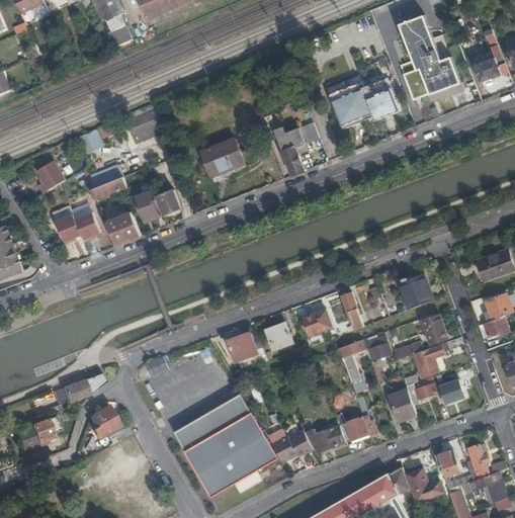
[(40,0),(12,0),(19,13),(41,2),(40,0)]
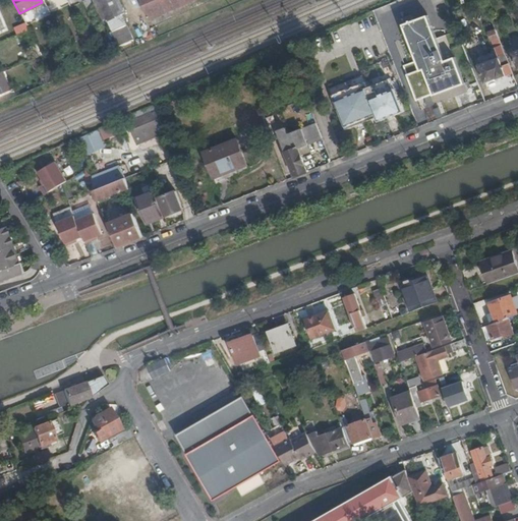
[(120,11),(115,0),(91,0),(92,0),(95,0),(105,18),(120,11)]
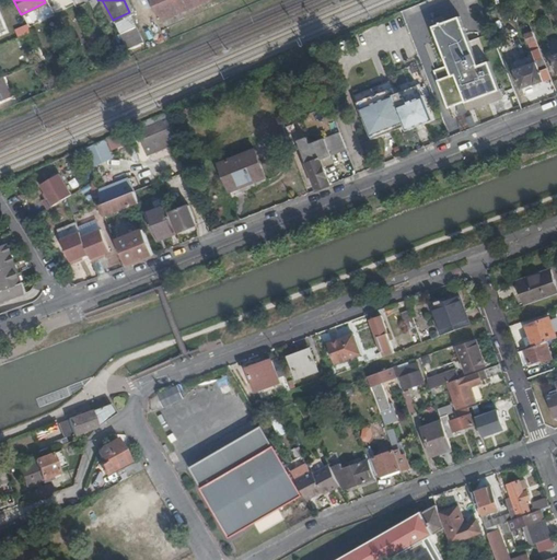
[(205,0),(149,0),(159,20),(205,0)]
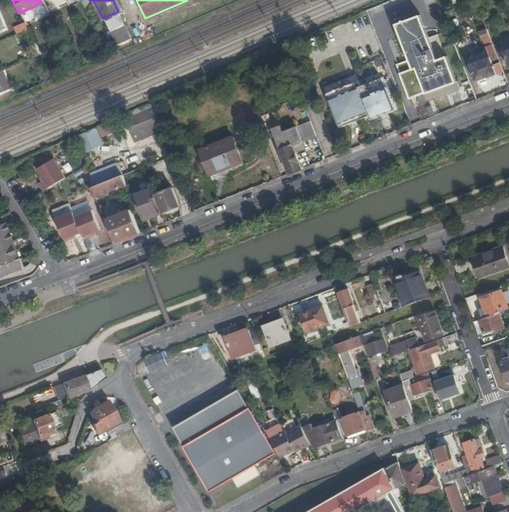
[(452,42),(447,29),(426,36),(417,12),(411,14),(412,17),(403,19),(401,13),(393,16),(395,23),(394,23),(407,59),(399,62),(402,70),(397,72),(407,98),(424,92),(454,81),(441,46),(452,42)]
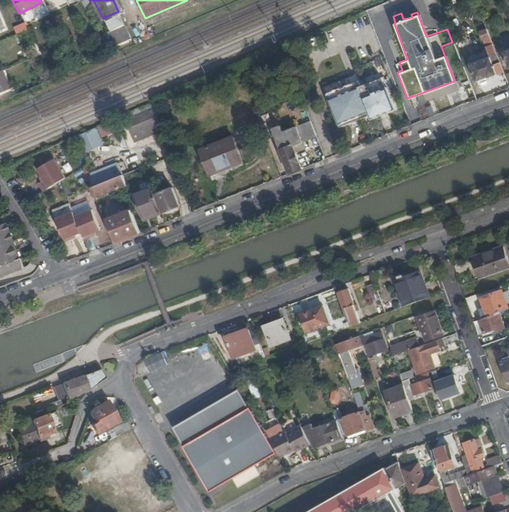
[(127,36),(121,22),(108,29),(114,42),(127,36)]
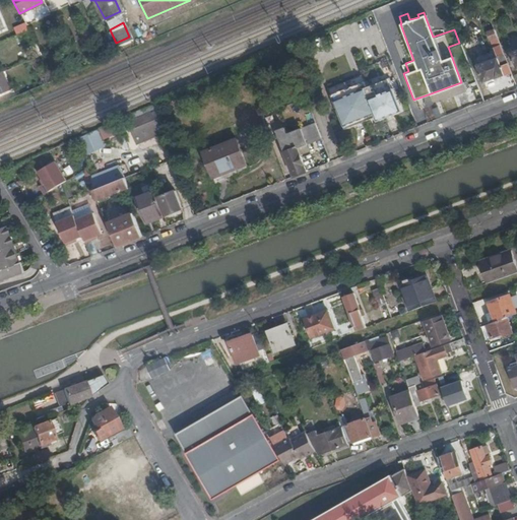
[(486,33),(489,40),(495,37),(493,29),(486,33)]
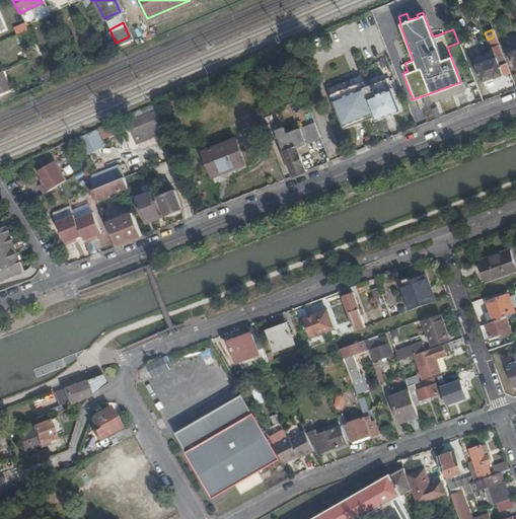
[(488,40),(491,48),(498,45),(494,36),(488,40)]
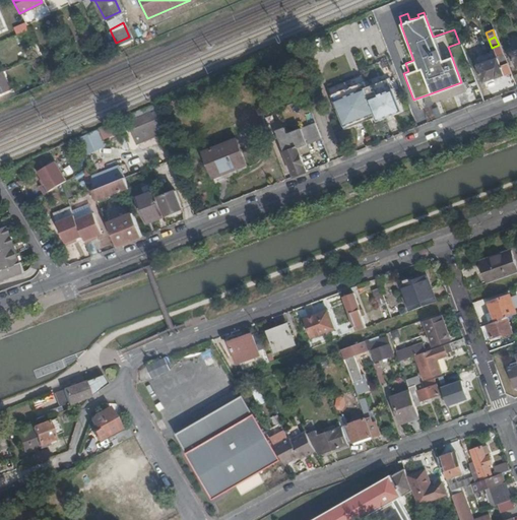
[(498,64),(505,61),(499,45),(492,48),(496,57),(475,65),(481,82),(493,78),(493,79),(503,75),(498,64)]
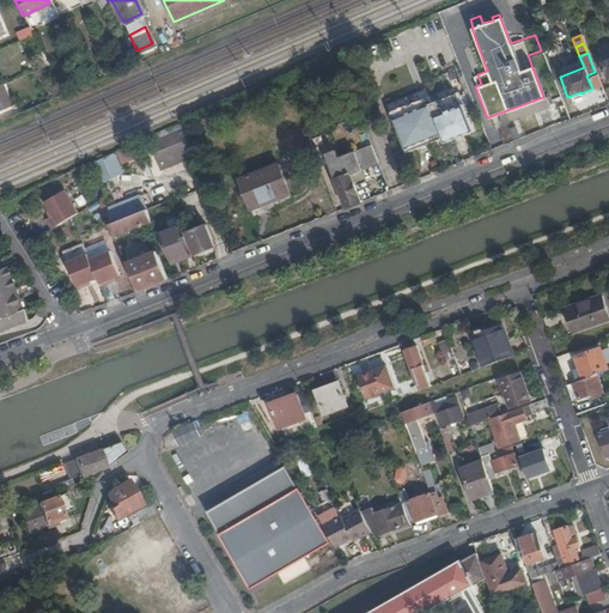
[(427,103),(444,143),(472,131),(456,92),(454,93),(452,90),(446,92),(445,91),(442,92),(443,93),(438,96),(437,93),(433,96),(434,97),(428,99),(430,102),(427,103)]
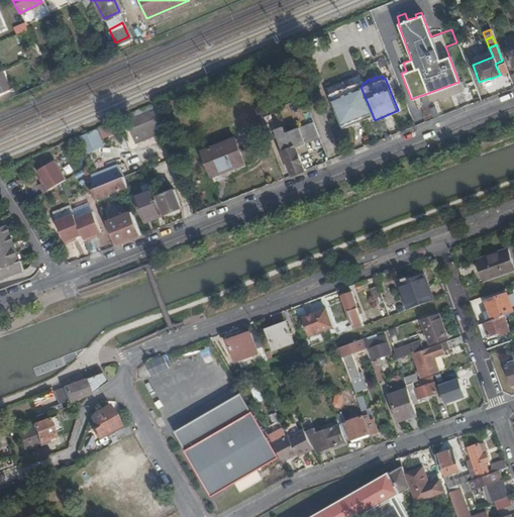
[(353,108),(360,120),(371,116),(373,120),(375,120),(361,87),(363,86),(362,84),(361,84),(358,81),(342,88),(350,109),(353,108)]
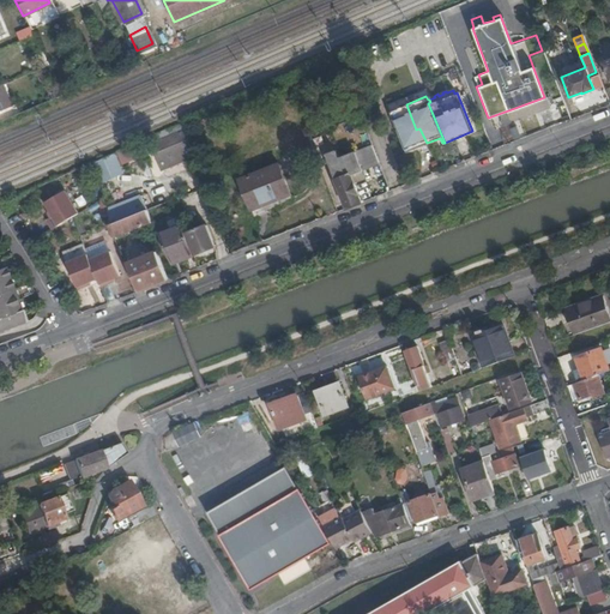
[(404,152),(427,143),(420,128),(416,130),(406,104),(387,112),(404,152)]
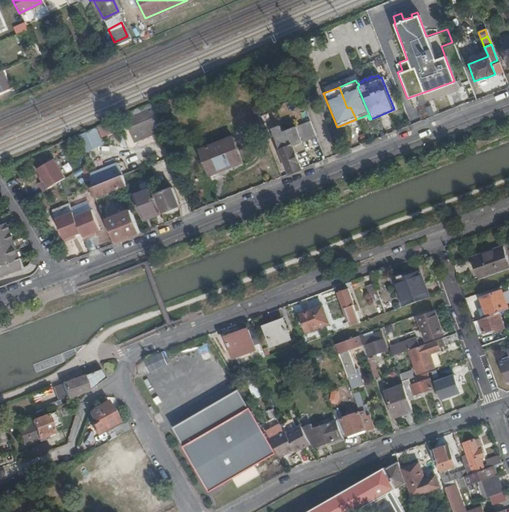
[(160,130),(153,108),(123,120),(131,141),(160,130)]
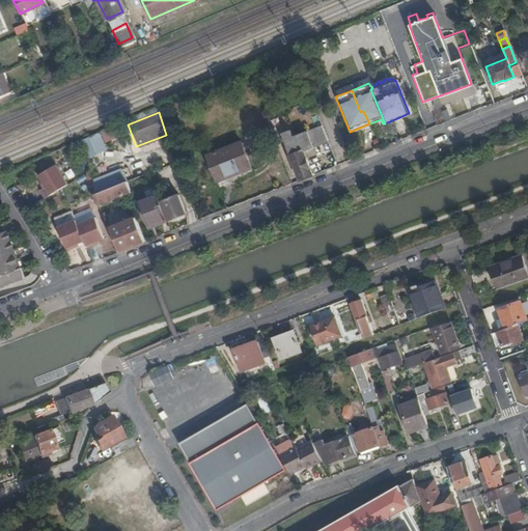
[(98,132),(103,143),(119,136),(114,124),(98,132)]
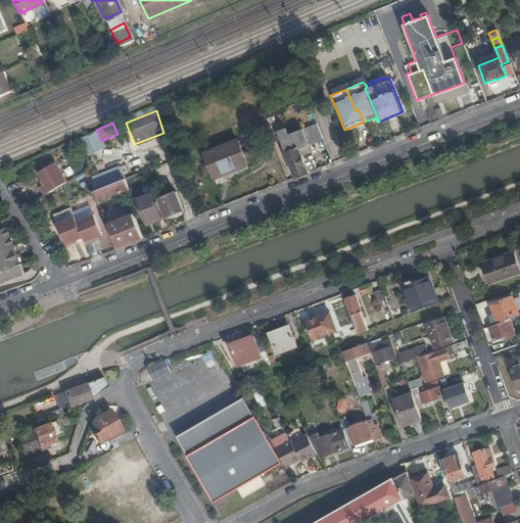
[(292,177),(305,172),(296,149),(321,139),(315,124),(286,135),(283,129),(276,132),(284,152),(283,153),(292,177)]
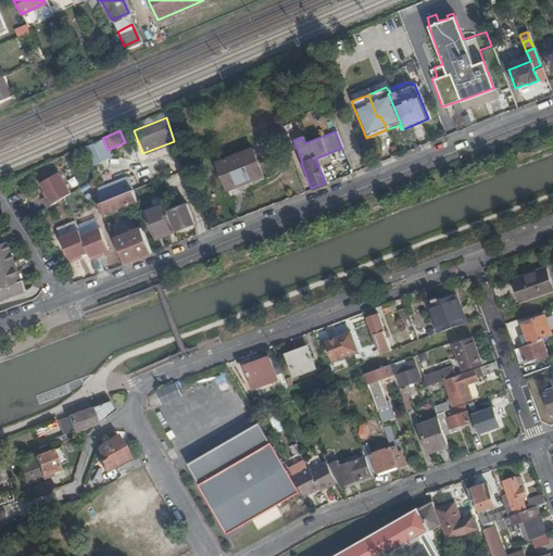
[(107,156),(99,138),(82,146),(89,165),(107,156)]
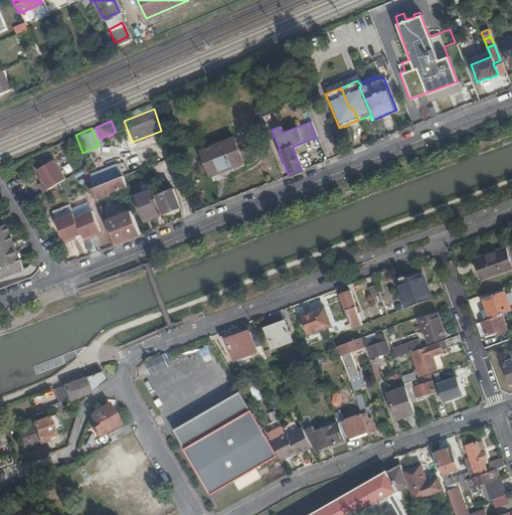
[(54,151),(72,143),(70,138),(52,146),(54,151)]
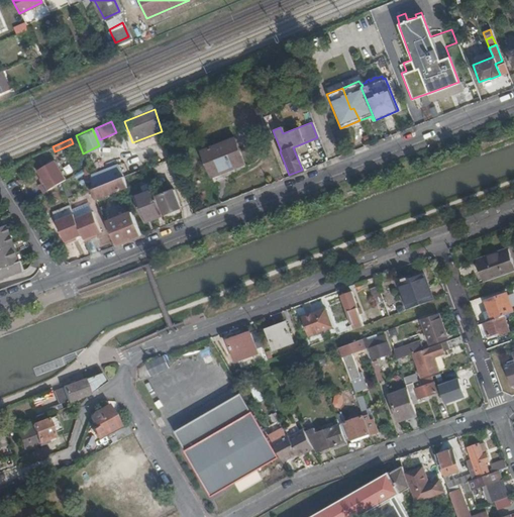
[(240,163),(231,138),(199,151),(208,175),(240,163)]
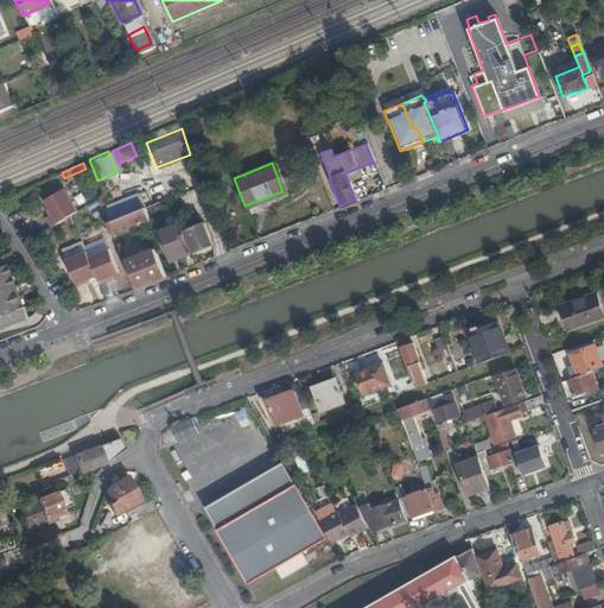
[(61,188),(40,198),(49,213),(43,216),(48,226),(74,210),(61,188)]
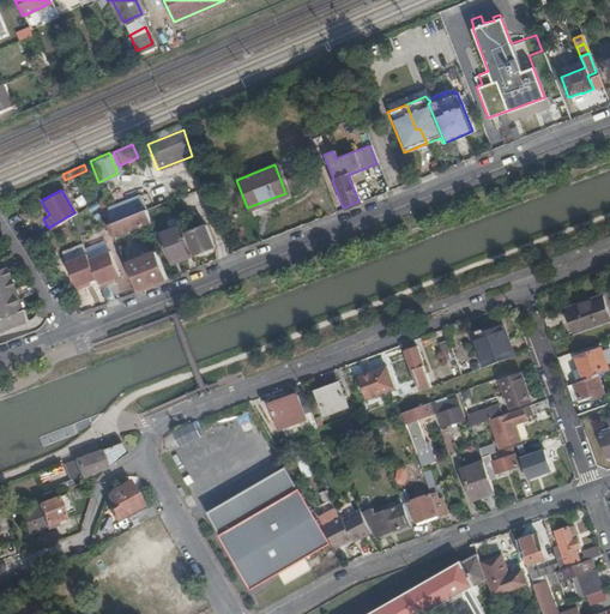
[(138,197),(101,212),(106,224),(144,210),(138,197)]
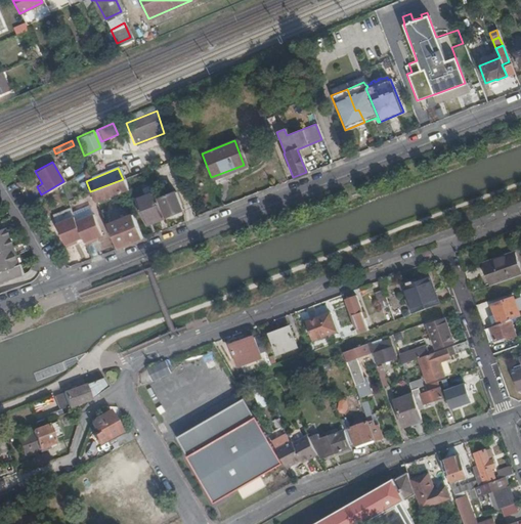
[(90,191),(95,203),(127,189),(123,179),(90,191)]
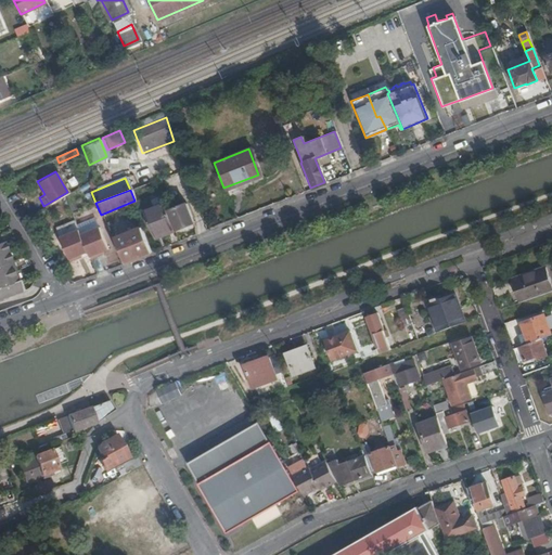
[(183,203),(166,210),(174,230),(191,222),(183,203)]
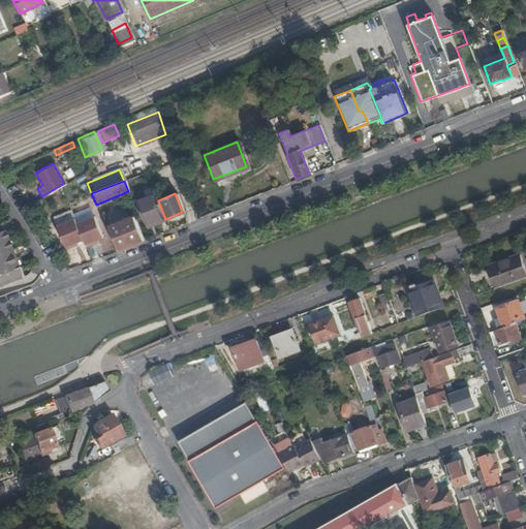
[(145,225),(164,218),(154,194),(135,201),(145,225)]
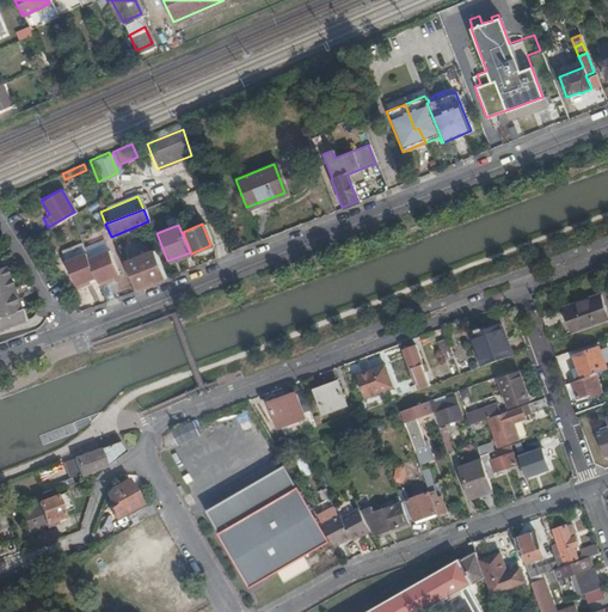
[(106,250),(86,258),(93,277),(97,286),(106,282),(105,279),(116,274),(106,250)]
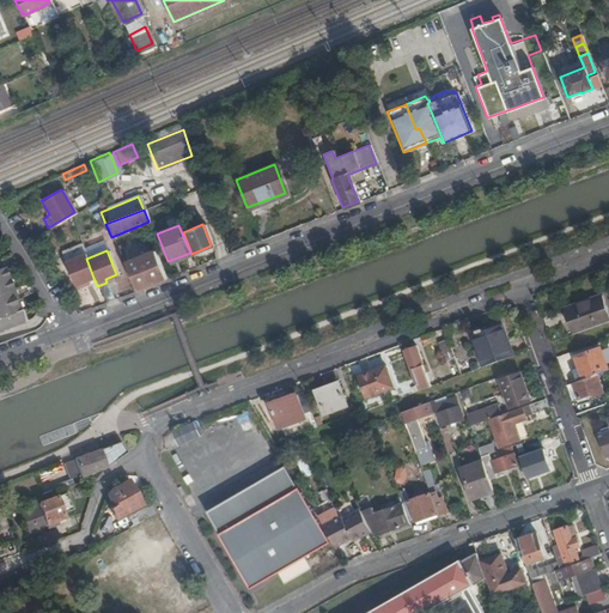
[(136,290),(164,279),(153,250),(126,262),(136,290)]
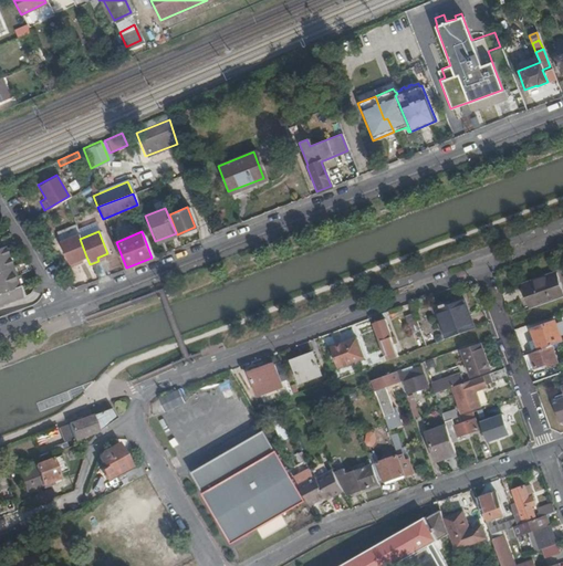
[(77,233),(59,241),(69,266),(77,263),(76,261),(86,257),(80,239),(77,233)]
